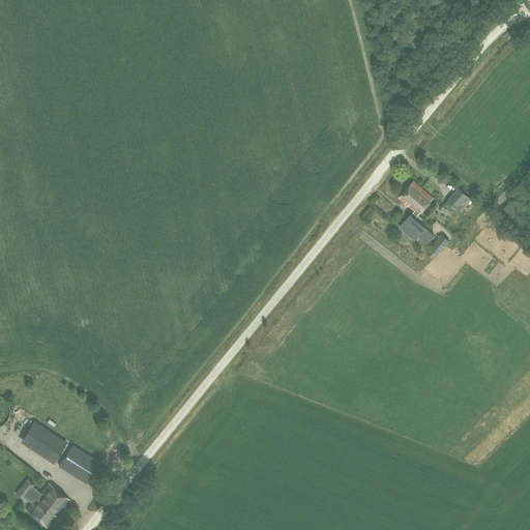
[(414,180),(400,198),(415,211),(412,214),(411,214),(401,226),(415,239),(419,235),(428,242),(435,235),(415,217),(418,214),(419,214),(434,198),(414,180)]
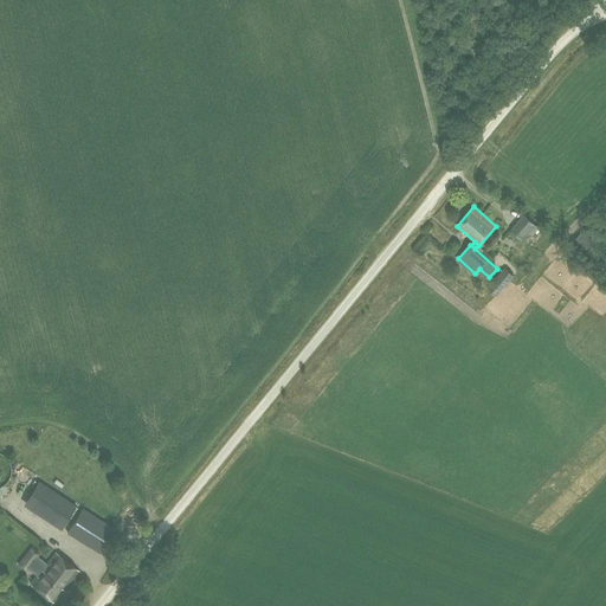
[(534,221),(521,237),(526,242),(539,226),(534,221)]
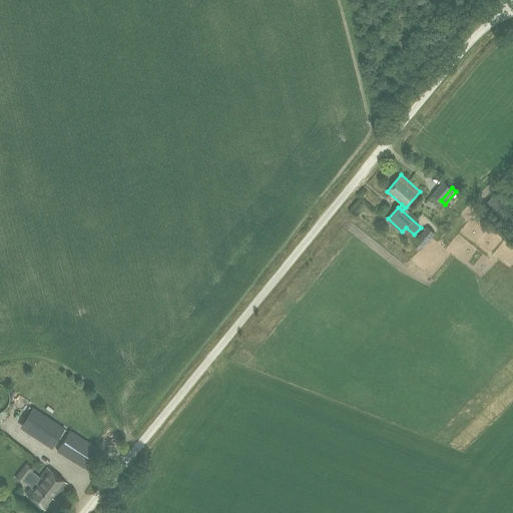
[(428,226),(414,243),(421,249),(435,233),(428,226)]
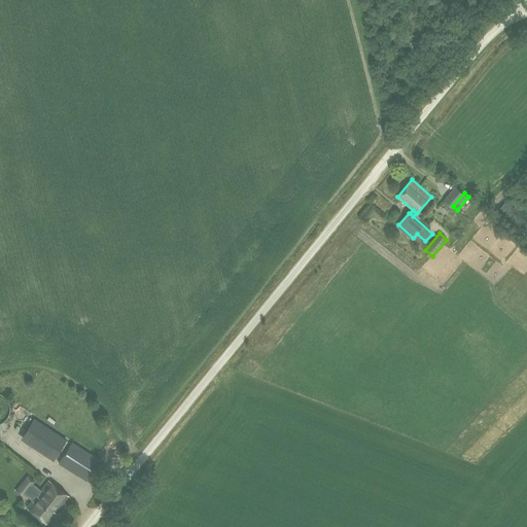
[(0,424),(1,424),(5,421),(8,417),(9,412),(9,407),(8,401),(6,400),(5,397),(1,394),(0,393),(0,424)]
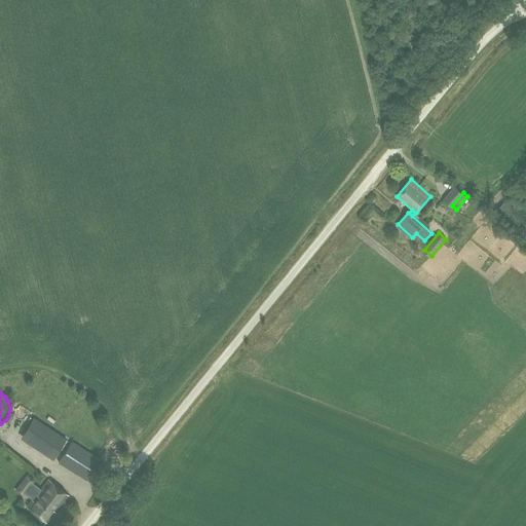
[(34,418),(23,435),(54,456),(66,440),(34,418)]
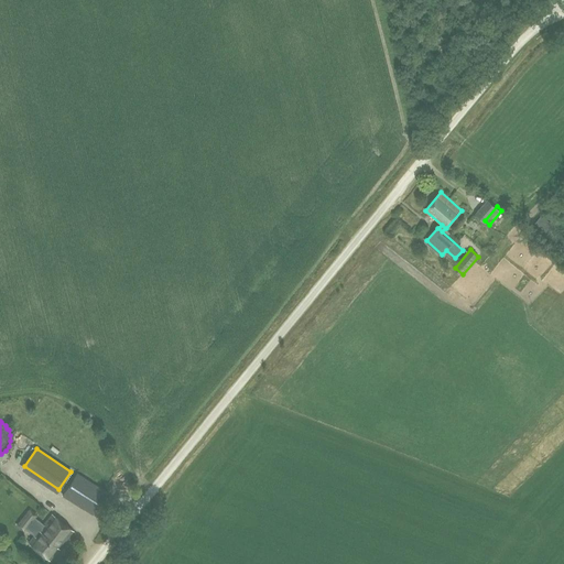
[(106,492),(77,474),(63,496),(93,514),(106,492)]
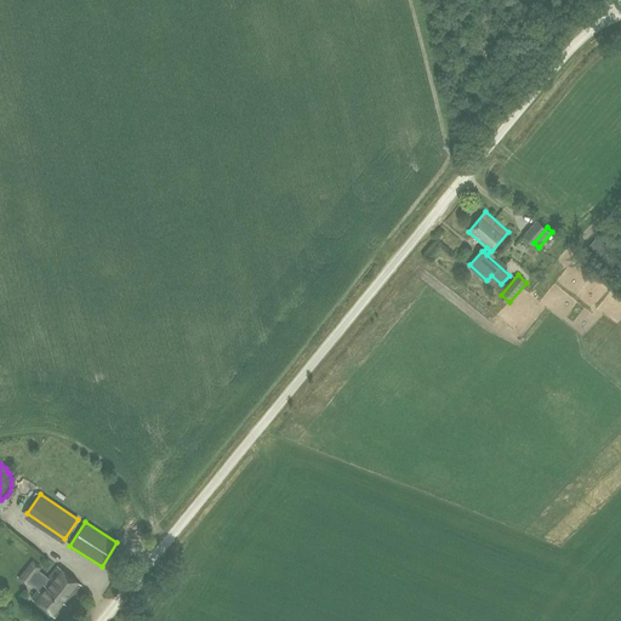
[(57,565),(45,582),(32,598),(55,617),(81,585),(57,565)]
